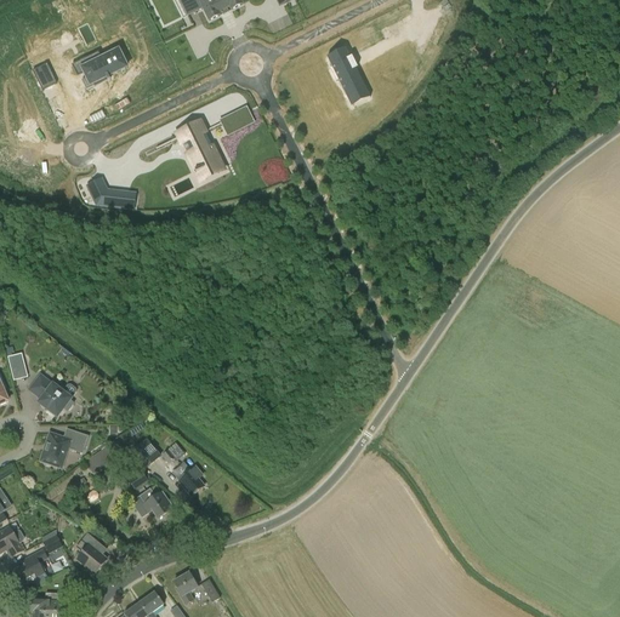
[(178,0),(186,13),(202,6),(208,18),(219,13),(217,11),(228,5),(229,7),(240,3),(239,0),(178,0)]
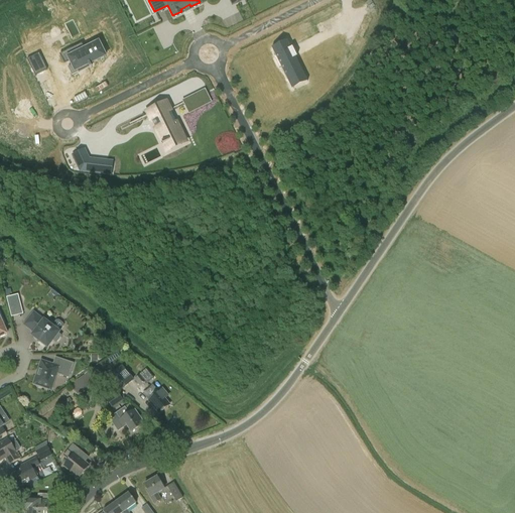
[(364,12),(357,32),(363,34),(370,15),(364,12)]
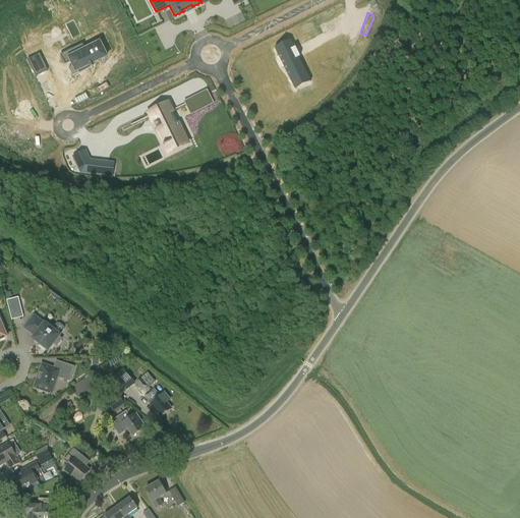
[(79,50),(70,54),(68,49),(59,53),(63,60),(68,57),(71,63),(67,65),(71,73),(82,68),(80,64),(82,63),(85,61),(85,62),(87,62),(90,67),(92,66),(89,61),(95,58),(96,60),(97,59),(101,57),(104,56),(106,55),(102,46),(102,45),(100,45),(98,40),(89,45),(88,44),(87,45),(88,46),(85,47),(84,46),(83,47),(79,50)]
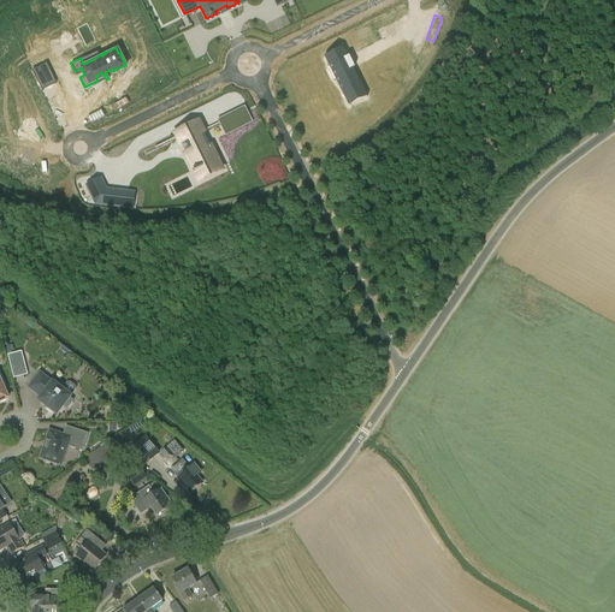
[(353,69),(354,69),(354,67),(352,69),(347,59),(349,58),(348,57),(347,58),(342,48),(324,58),(329,67),(326,69),(332,81),(335,79),(344,99),(362,89),(353,69)]
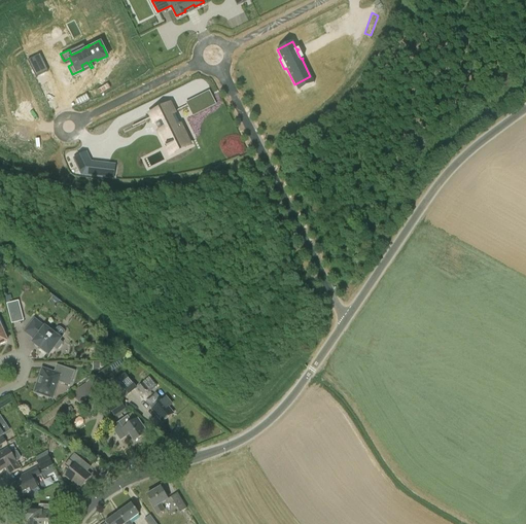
[(35,74),(47,69),(39,51),(27,58),(35,74)]
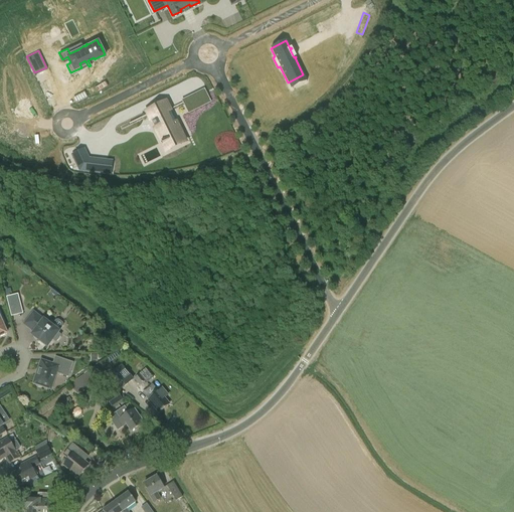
[(206,99),(201,88),(192,93),(197,104),(206,99)]
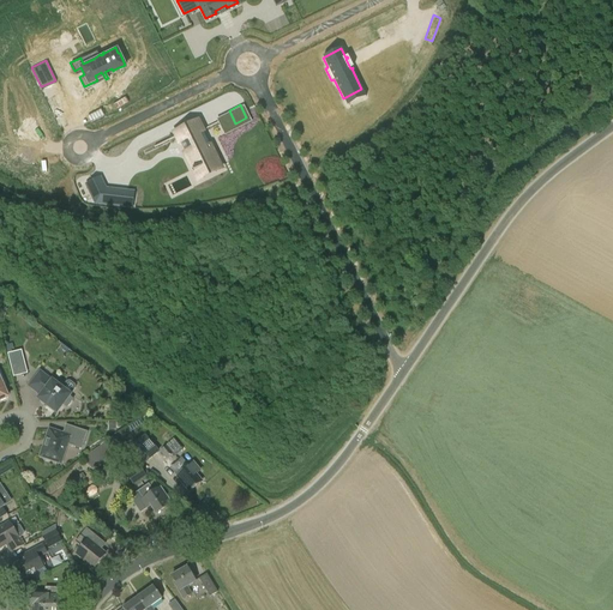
[(193,167),(194,168),(216,157),(197,116),(176,127),(182,139),(185,138),(188,144),(186,145),(190,153),(192,152),(198,164),(193,167)]
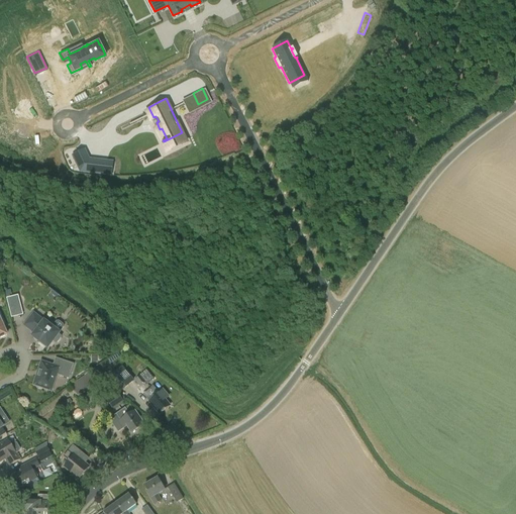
[(83,147),(72,152),(80,169),(86,170),(88,157),(83,147)]
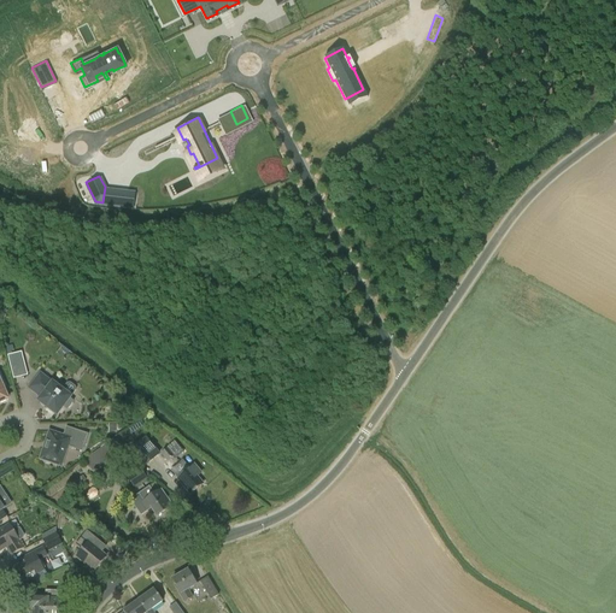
[(118,189),(117,204),(125,205),(127,189),(118,189)]
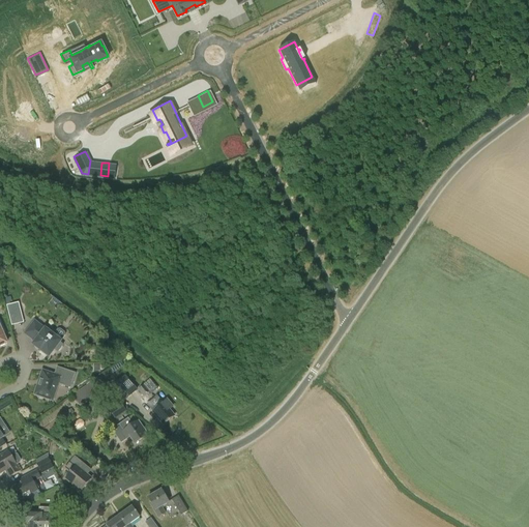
[(3,296),(5,303),(10,323),(23,320),(20,310),(18,300),(9,302),(9,299),(10,298),(9,294),(3,296)]
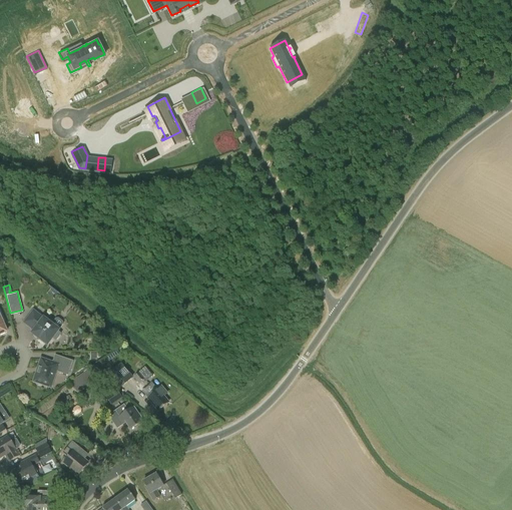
[(0,333),(6,330),(5,329),(9,327),(5,320),(2,322),(1,320),(4,319),(0,309),(0,333)]
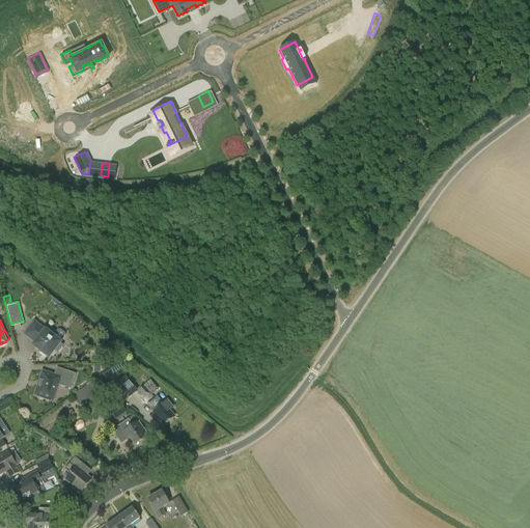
[(44,327),(44,328),(33,320),(24,331),(34,339),(32,342),(48,355),(53,348),(56,350),(59,349),(61,345),(60,342),(58,341),(60,339),(51,332),(51,331),(47,328),(46,328),(44,327)]
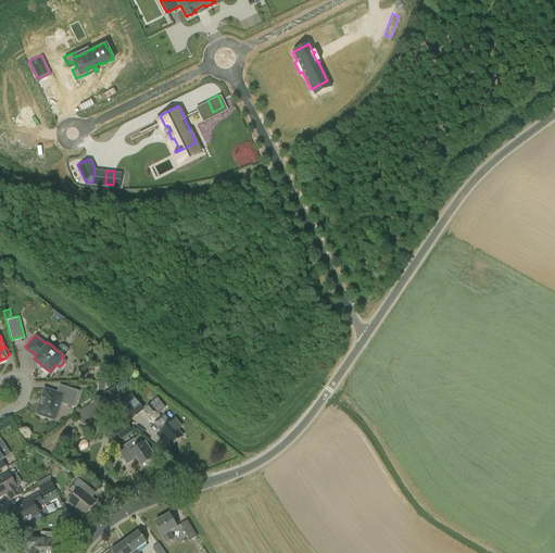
[(57,391),(43,387),(35,411),(37,412),(38,413),(38,414),(39,414),(40,415),(41,415),(42,415),(43,415),(45,415),(46,415),(53,417),(60,400),(73,404),(77,389),(59,384),(57,391)]
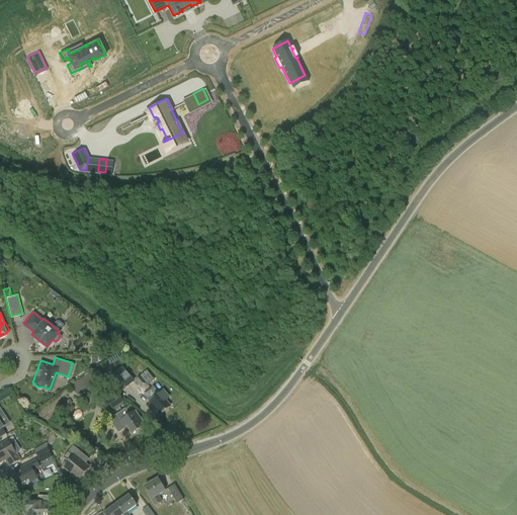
[(117,392),(133,378),(120,365),(106,378),(117,392)]
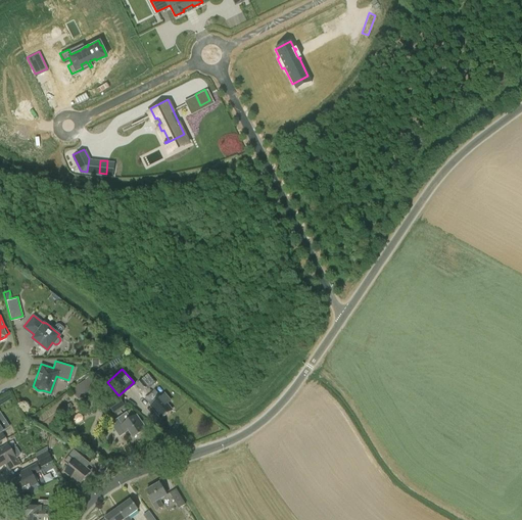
[(141,377),(149,384),(154,378),(146,371),(141,377)]
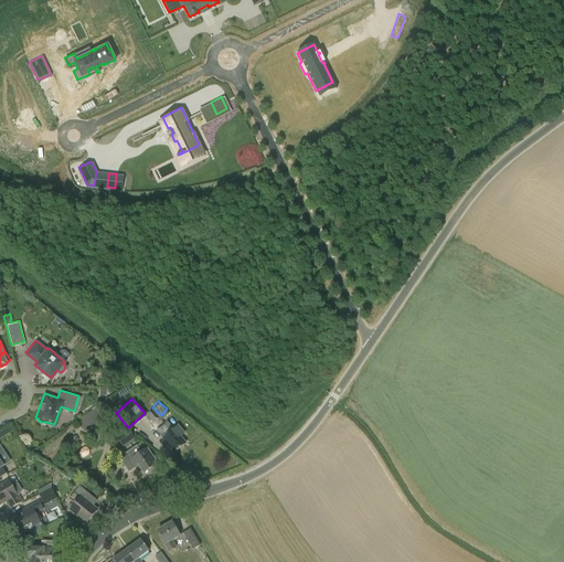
[(158,415),(151,407),(146,413),(152,420),(158,415)]
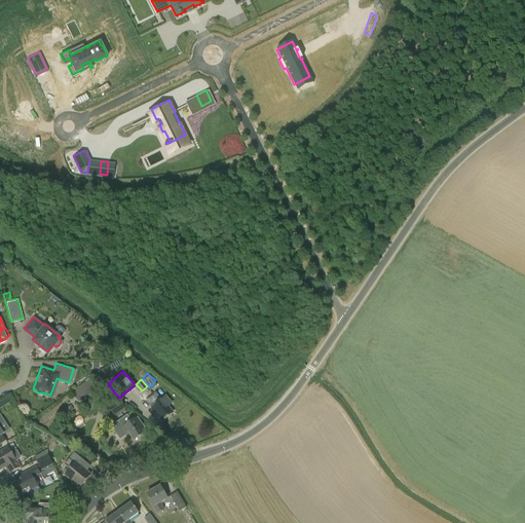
[(96,387),(90,380),(73,393),(78,399),(96,387)]
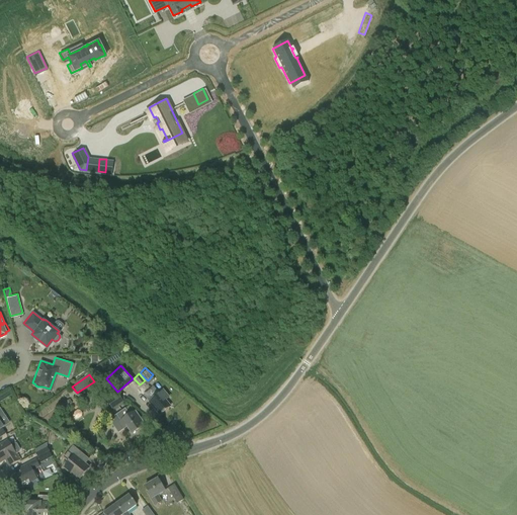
[(158,392),(153,384),(151,387),(151,385),(144,392),(149,398),(146,401),(157,414),(167,405),(169,404),(165,399),(169,396),(163,388),(158,392)]
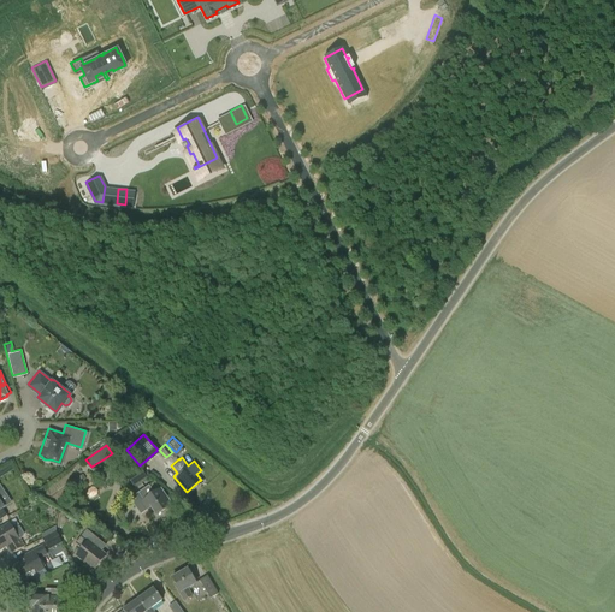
[(125,475),(132,485),(145,476),(137,467),(125,475)]
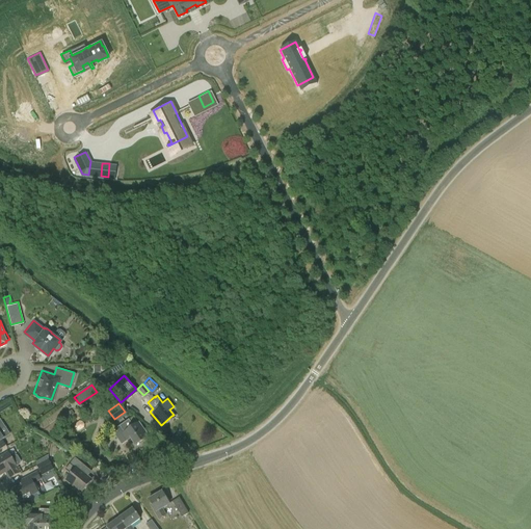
[(118,424),(124,430),(115,435),(121,443),(130,435),(135,444),(140,440),(141,441),(147,437),(147,435),(148,434),(137,421),(132,424),(128,418),(118,424)]
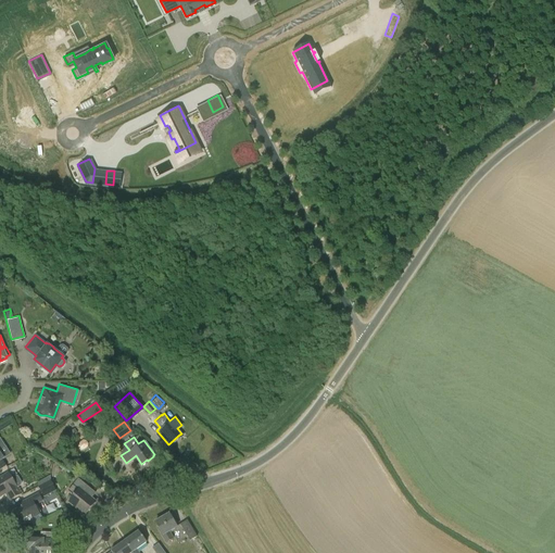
[(10,499),(21,491),(16,485),(20,482),(20,480),(17,476),(15,476),(12,478),(8,470),(0,474),(0,493),(4,491),(10,499)]
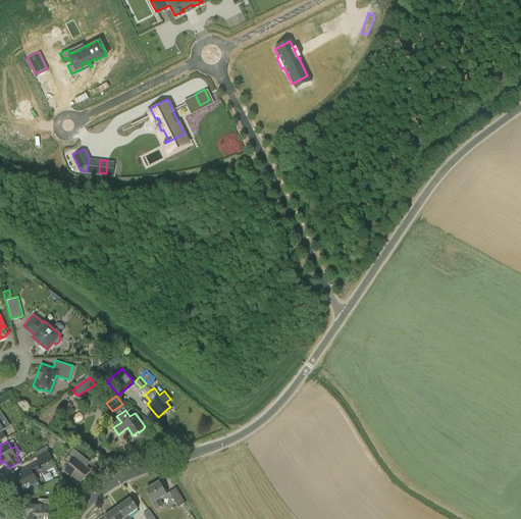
[(40,465),(52,459),(47,449),(47,445),(40,448),(41,451),(35,454),(40,465)]
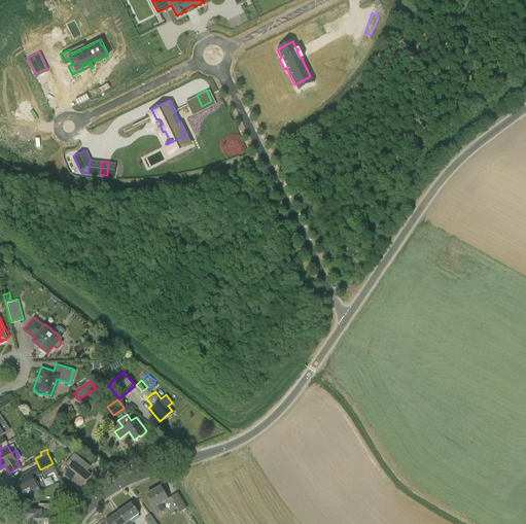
[(67,461),(64,463),(70,468),(66,474),(80,486),(91,475),(78,464),(83,459),(74,452),(67,461)]
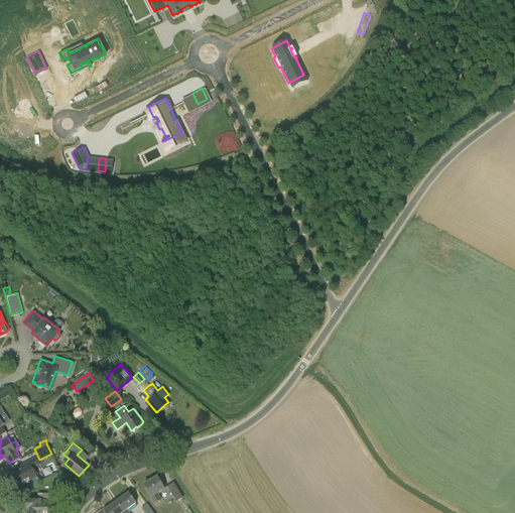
[(7,473),(14,486),(27,480),(30,485),(38,481),(34,474),(36,473),(33,465),(38,463),(34,456),(18,465),(19,467),(7,473)]
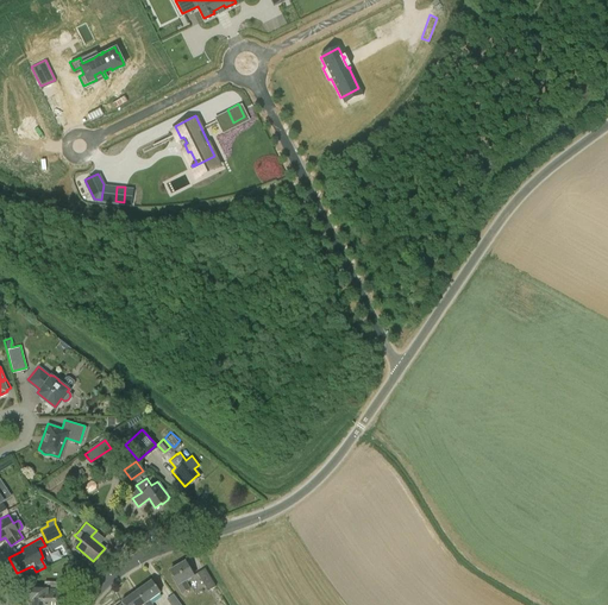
[(189,586),(185,579),(193,574),(185,560),(169,568),(174,575),(173,577),(181,591),(189,586)]
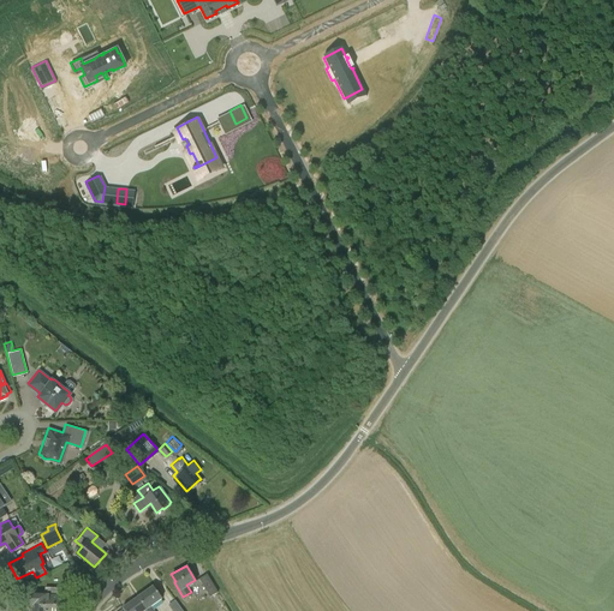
[(216,591),(207,573),(195,580),(200,577),(209,594),(216,591)]
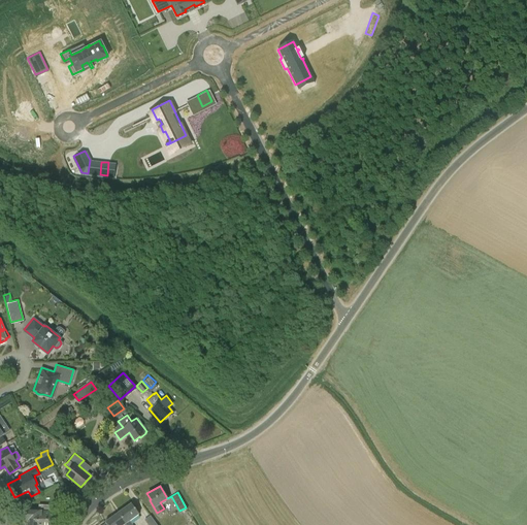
[(68,496),(60,495),(59,506),(67,506),(68,496)]
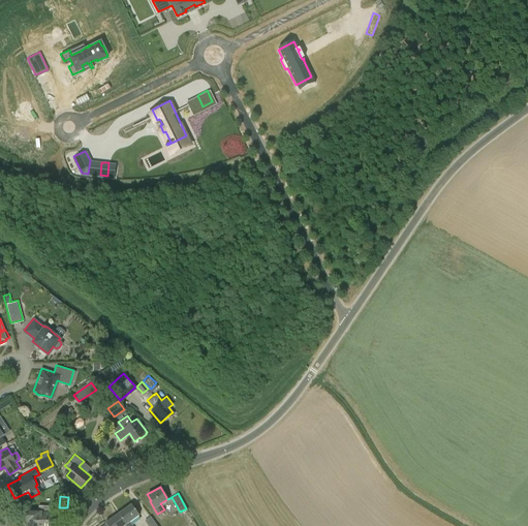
[(131,502),(118,512),(127,525),(133,525),(129,520),(138,513),(131,502)]
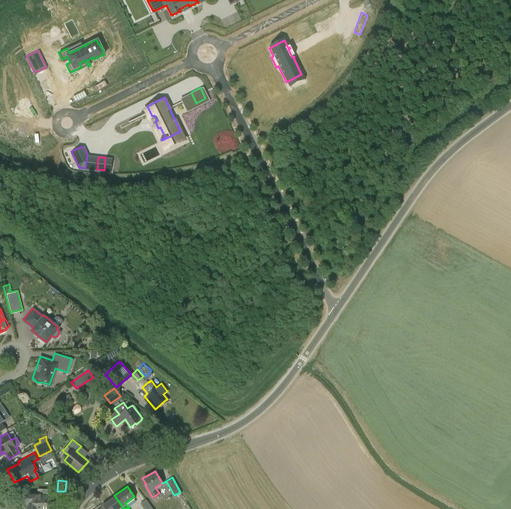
[(25,503),(27,503),(26,508),(48,508),(49,489),(41,488),(41,492),(37,492),(37,494),(25,494),(25,503)]
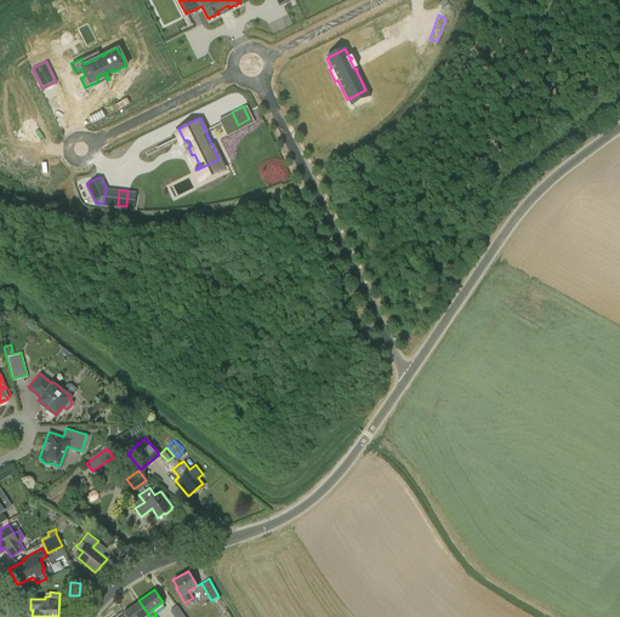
[(143,616),(149,616),(138,600),(123,612),(124,613),(117,616),(141,616),(142,616),(143,616)]
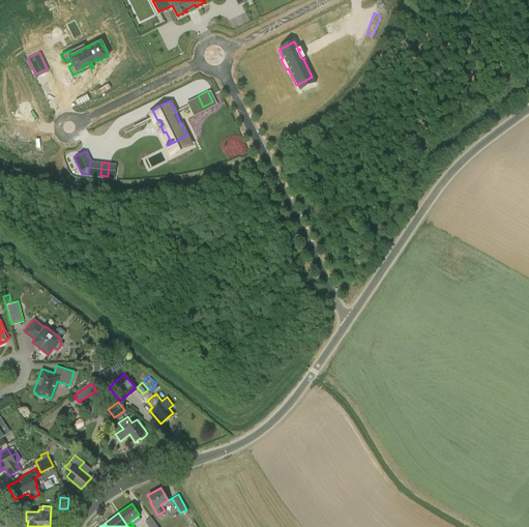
[(144,520),(149,526),(158,526),(150,516),(144,520)]
